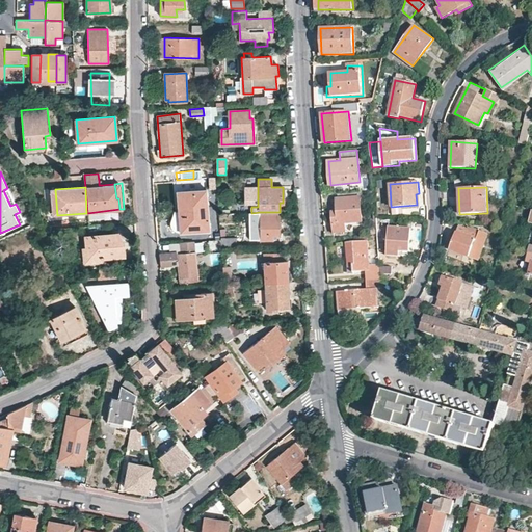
[(10,206),(16,204),(7,188),(3,190),(10,206)]
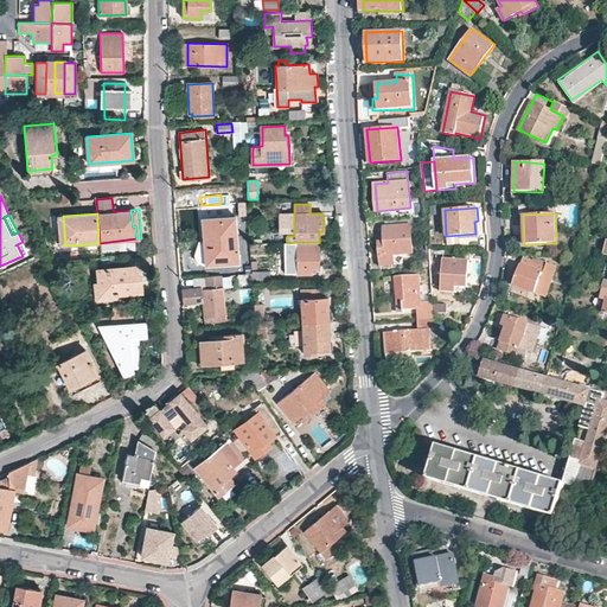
[(235,215),(202,217),(204,247),(202,247),(199,248),(198,249),(197,249),(196,251),(196,253),(195,254),(196,256),(196,259),(196,261),(197,262),(199,263),(202,264),(205,264),(212,263),(212,266),(240,263),(235,215)]
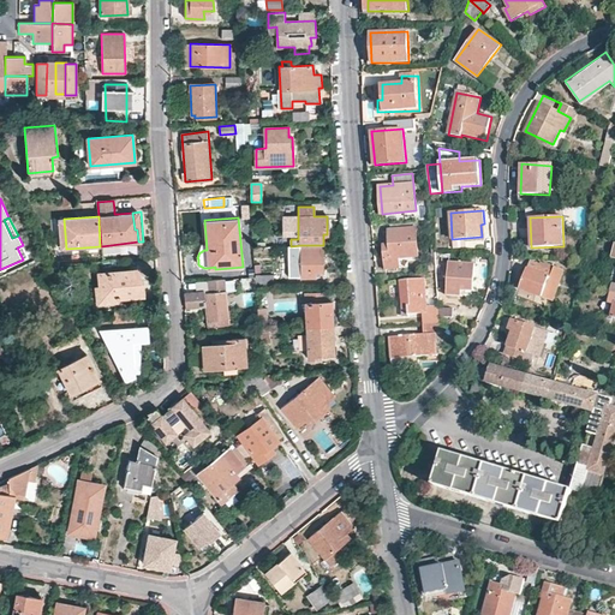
[(422,222),(393,225),(393,230),(389,230),(390,244),(383,245),(384,269),(399,268),(398,258),(419,256),(417,227),(422,227),(422,222)]
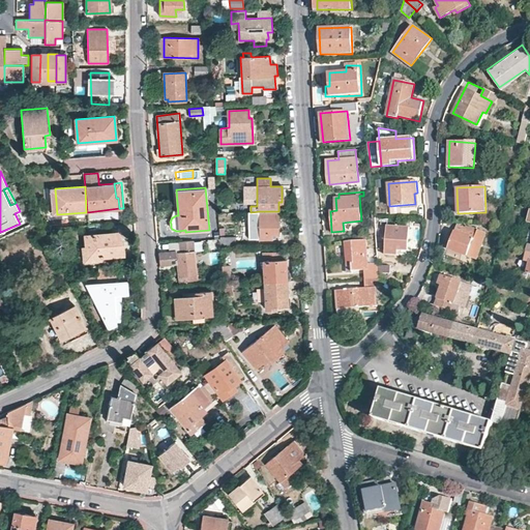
[(248,203),(235,203),(235,212),(248,212),(248,203)]
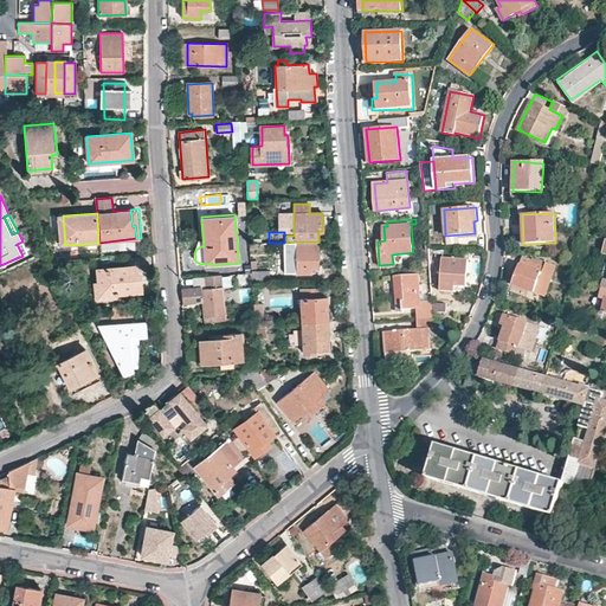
[(27,252),(23,242),(17,244),(23,256),(27,252)]
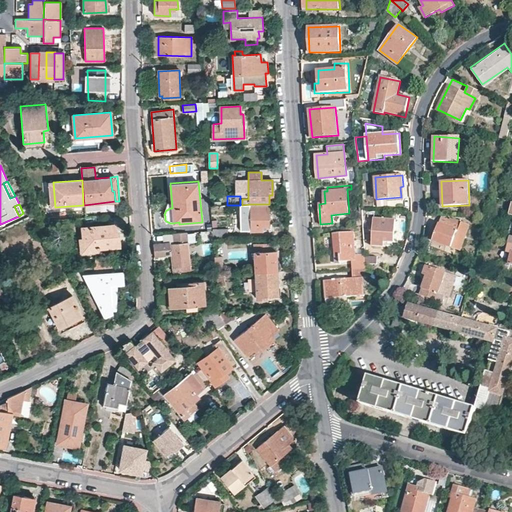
[(269,204),(250,204),(251,230),(263,230),(263,225),(269,225),(269,204)]
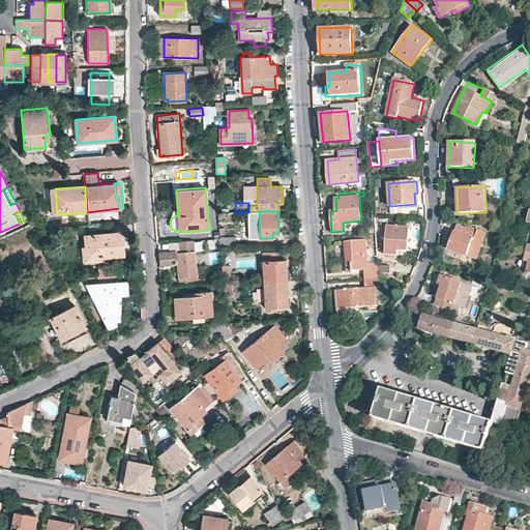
[(465,228),(457,225),(447,248),(473,258),(482,231),(466,226),(465,228)]
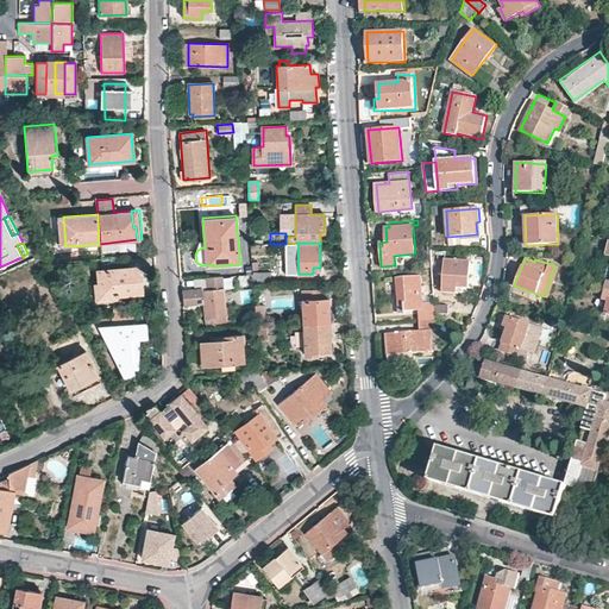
[(471,261),(445,259),(443,292),(458,293),(458,287),(469,288),(471,261)]
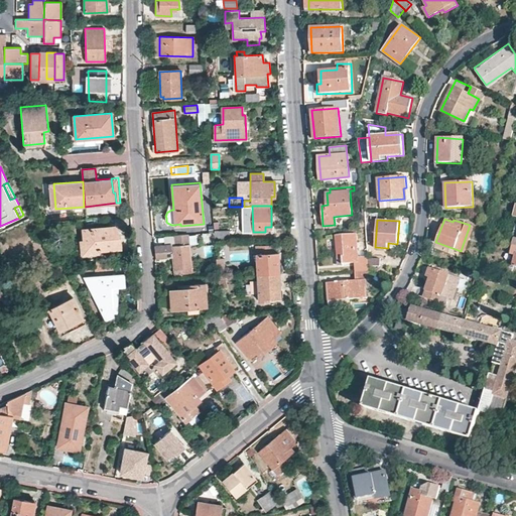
[(117,226),(82,230),(85,254),(100,253),(99,250),(119,248),(117,226)]
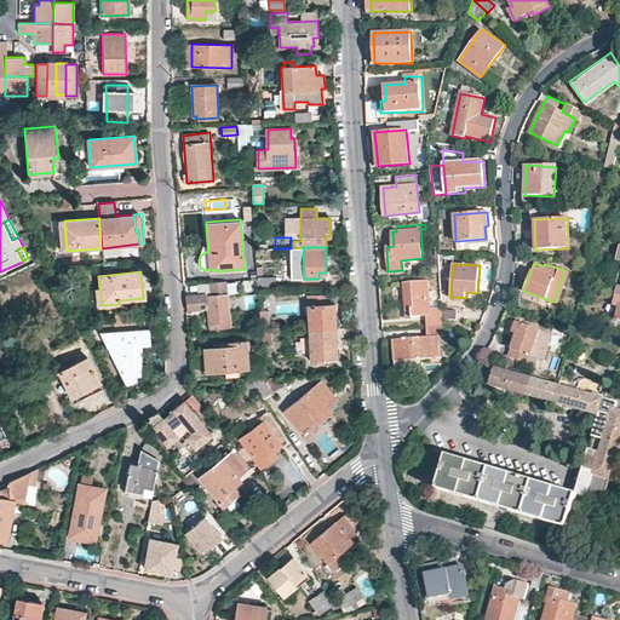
[(257,277),(257,280),(258,290),(276,290),(275,276),(257,277)]
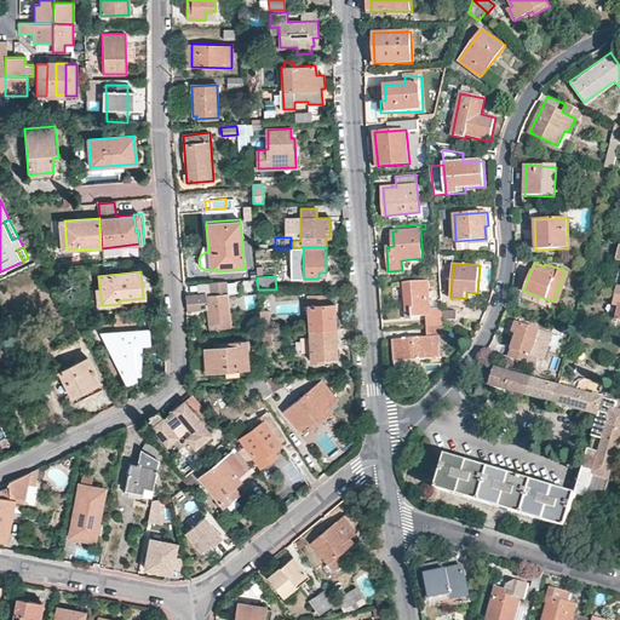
[(258,290),(257,280),(244,281),(245,296),(258,294),(258,290)]
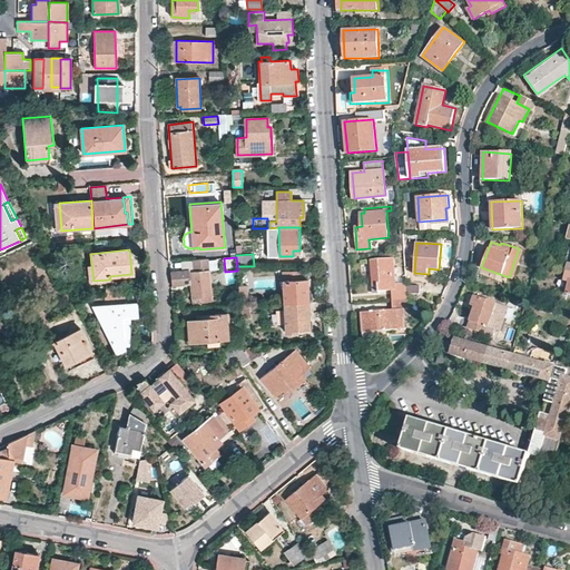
[(392,300),(406,298),(406,293),(405,285),(405,282),(395,283),(394,257),(371,259),(373,286),(377,286),(379,292),(392,290),(392,300)]
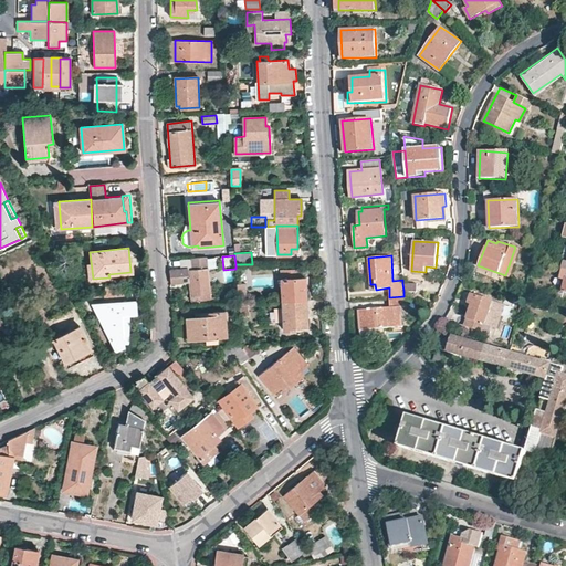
[(207,257),(190,258),(191,270),(188,270),(188,268),(169,270),(170,284),(189,282),(191,301),(211,299),(207,257)]
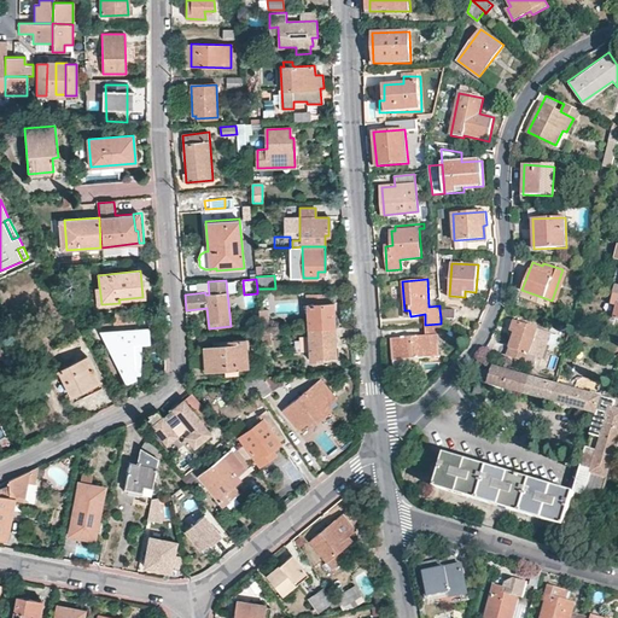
[(308,328),(333,327),(333,302),(327,302),(327,292),(307,293),(308,328)]
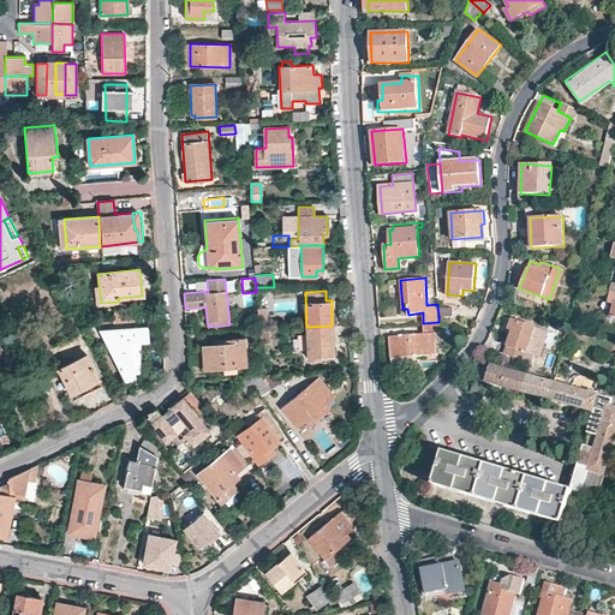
[(258,328),(258,329),(267,329),(267,308),(257,308),(258,328)]
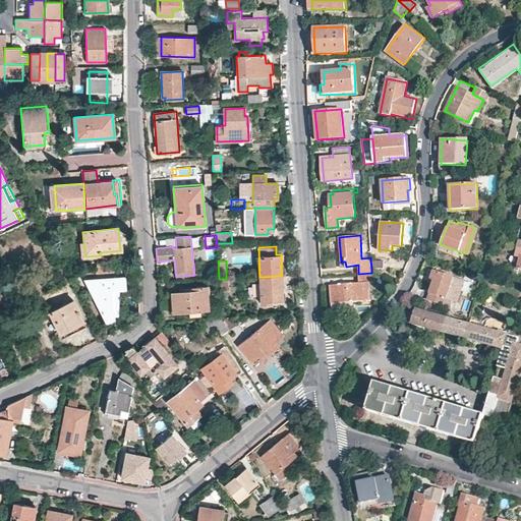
[(384,261),(370,261),(371,268),(384,269),(384,261)]
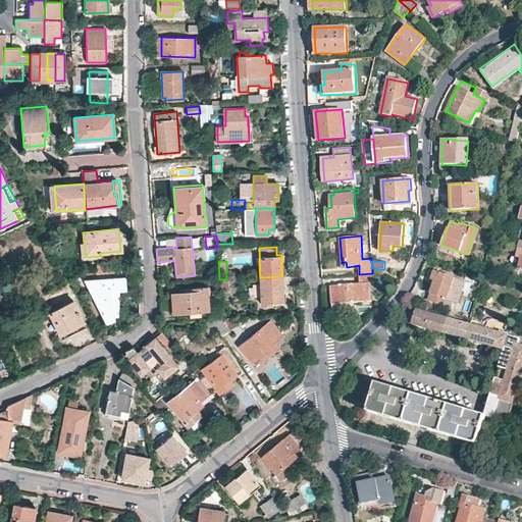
[(460,279),(434,270),(429,283),(433,285),(428,300),(449,308),(460,279)]
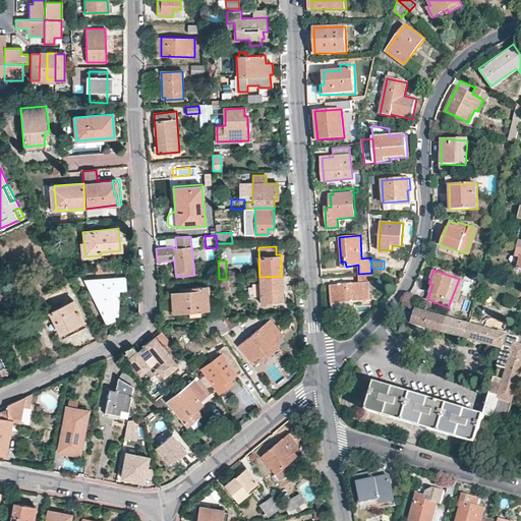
[(359,283),(330,285),(332,303),(334,302),(334,313),(354,311),(354,301),(370,300),(368,283),(372,282),(371,273),(358,274),(359,283)]
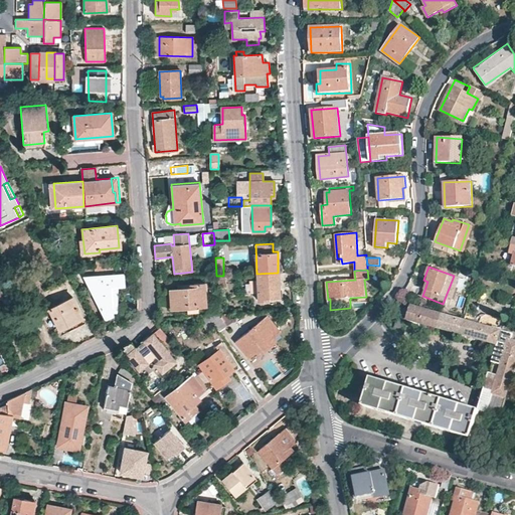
[(278,273),(256,274),(258,298),(280,296),(278,273)]
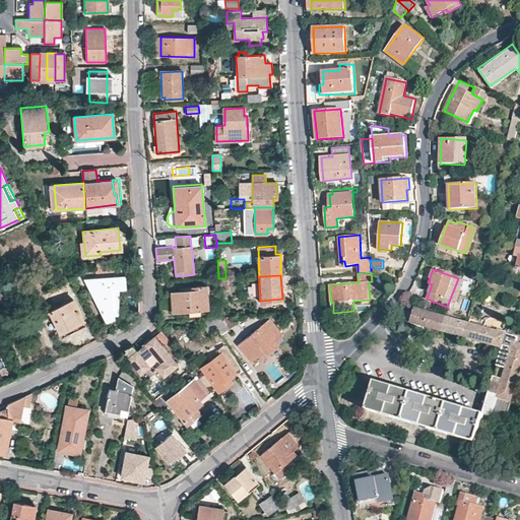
[(125,276),(85,279),(89,287),(93,296),(99,305),(108,322),(115,318),(115,316),(113,290),(119,289),(126,288),(125,276)]
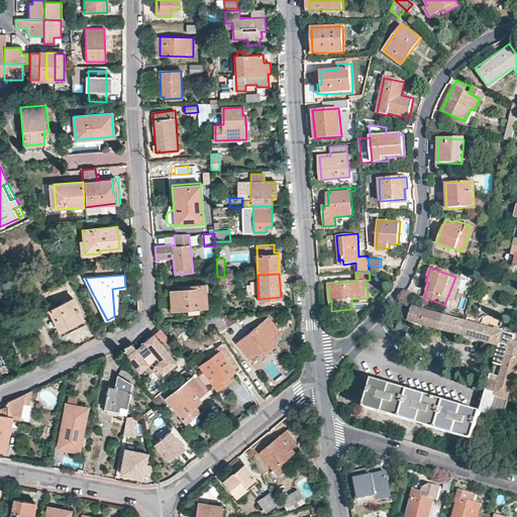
[(172,311),(187,309),(198,308),(207,307),(204,284),(191,286),(191,289),(170,291),(172,311)]
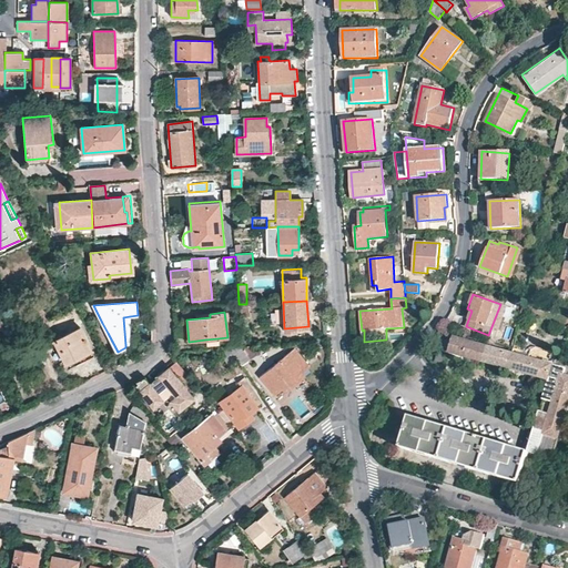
[(79,327),(53,340),(68,368),(93,356),(79,327)]
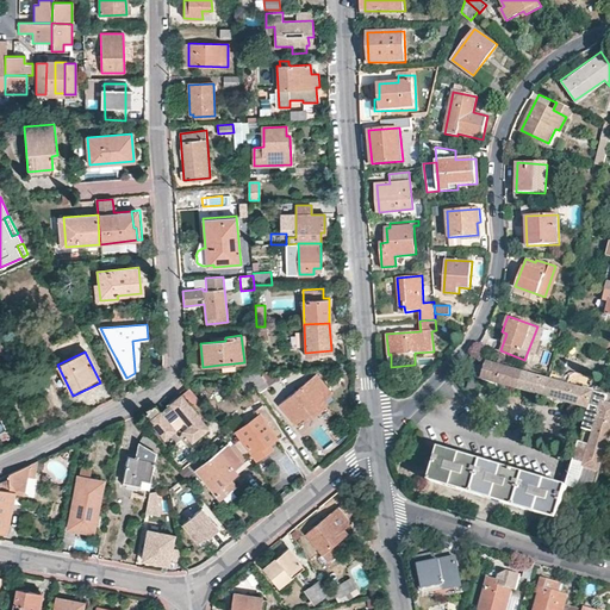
[(522,371),(486,361),(481,378),(518,388),(522,371)]
